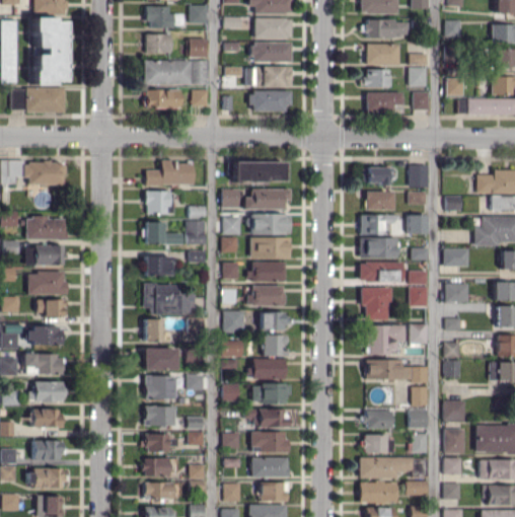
[(66,0),(33,0),(34,14),(67,13),(66,0)]
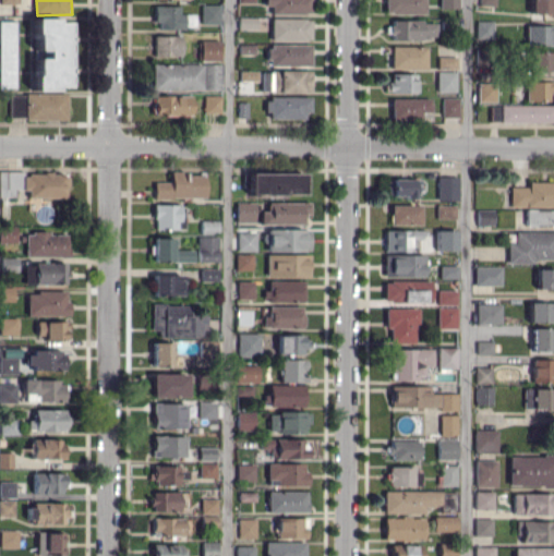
[(314,0),(267,0),(267,8),(275,8),(275,14),(314,15),(314,0)]
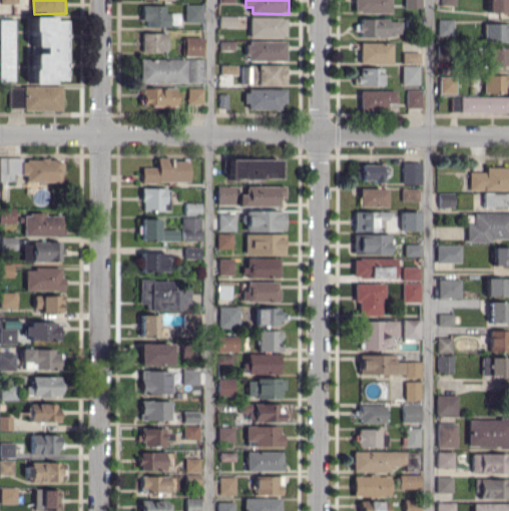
[(393,0),(357,0),(357,14),(394,14),(393,0)]
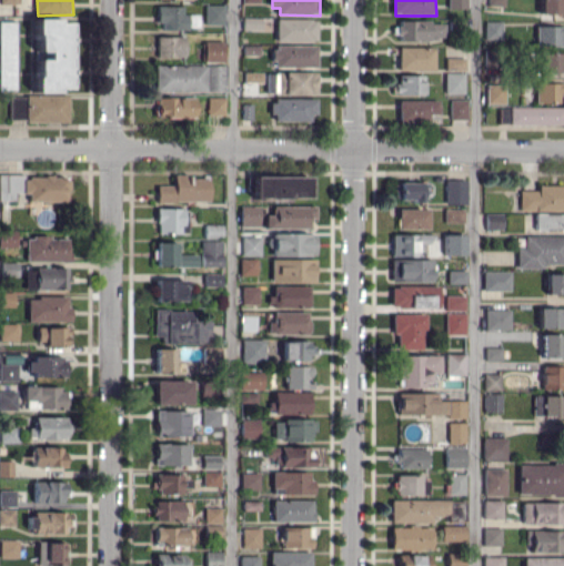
[(470,10),(470,0),(451,0),(451,10),(470,10)]
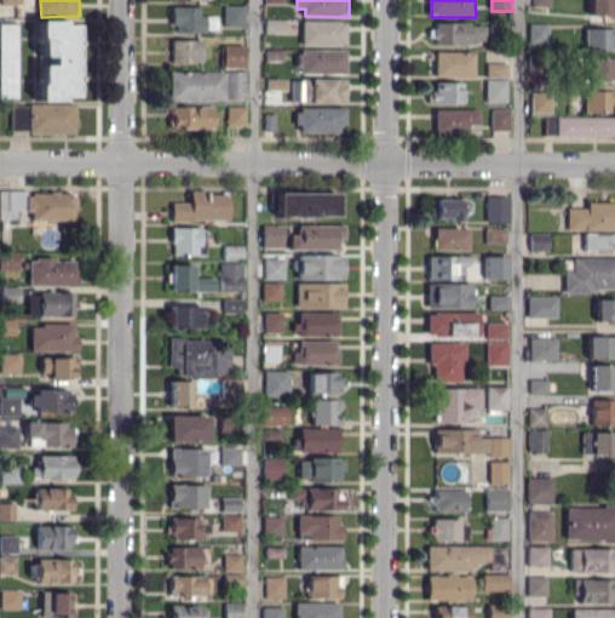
[(613,0),(591,0),(591,17),(614,17),(613,0)]
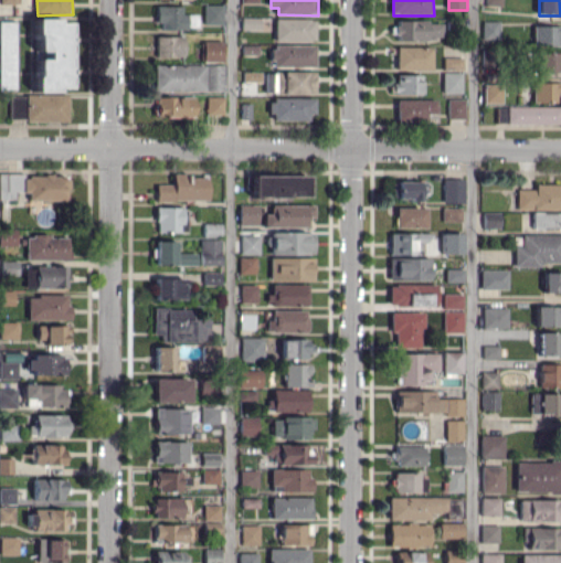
[(207,7),(208,27),(225,27),(225,7),(207,7)]
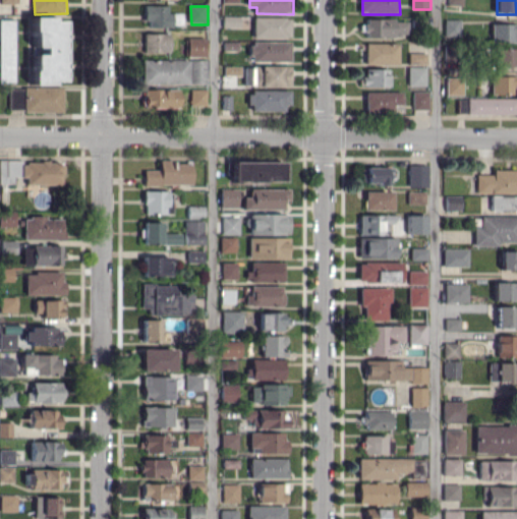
[(170,7),(149,7),(149,27),(184,27),(184,14),(170,14),(170,7)]
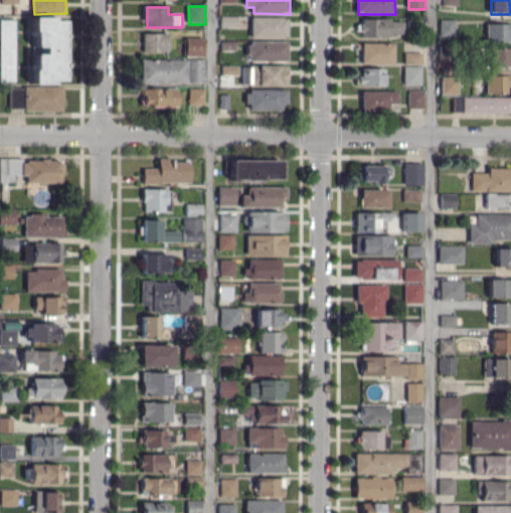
[(253,18),(253,39),(290,39),(290,19),(253,18)]
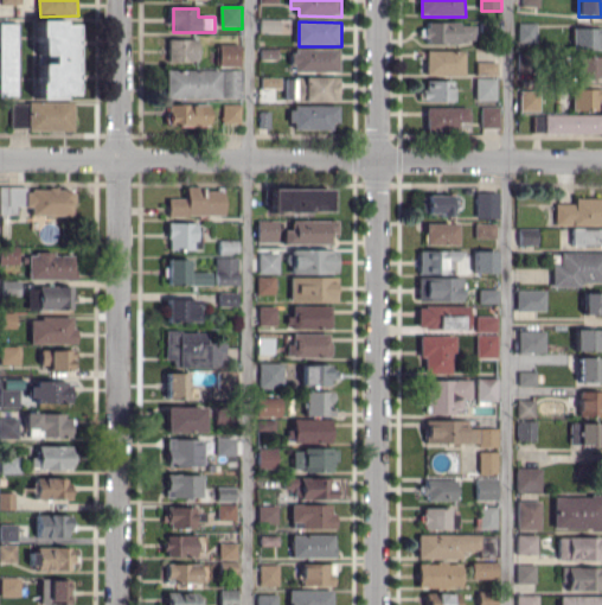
[(75,24),(40,23),(40,56),(52,56),(52,65),(40,65),(39,99),(75,99),(75,24)]
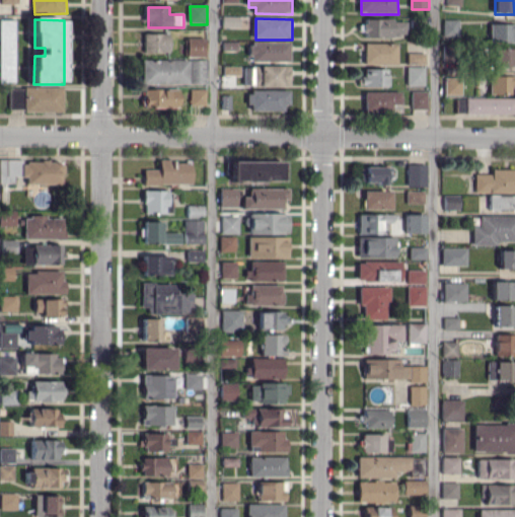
[(366,20),(366,38),(409,39),(409,21),(366,20)]
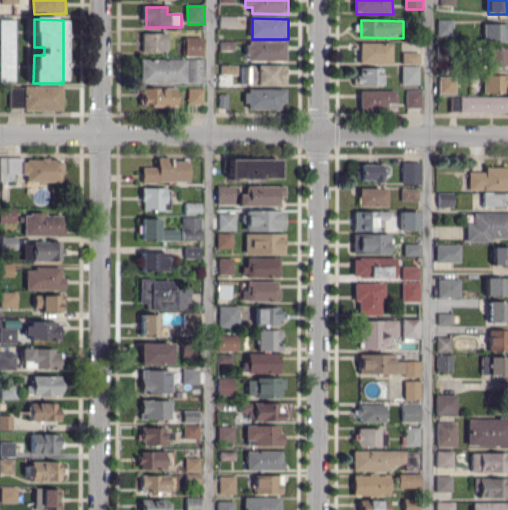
[(455,20),(440,21),(440,38),(455,37),(455,20)]
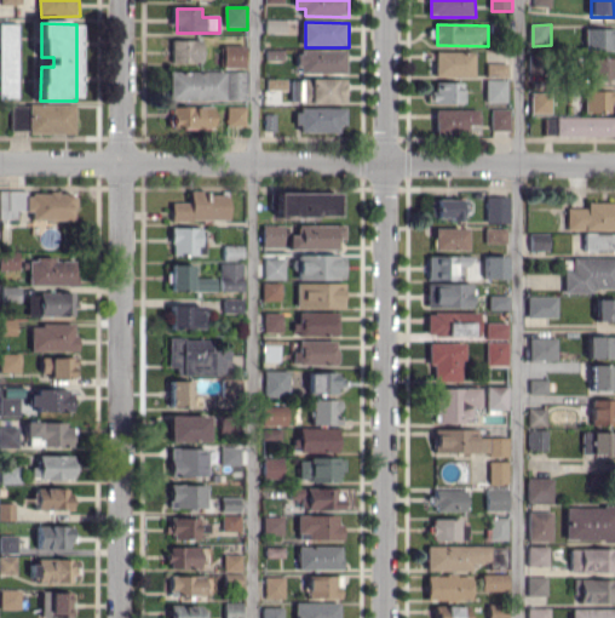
[(3,99),(22,99),(21,26),(1,26),(3,99)]
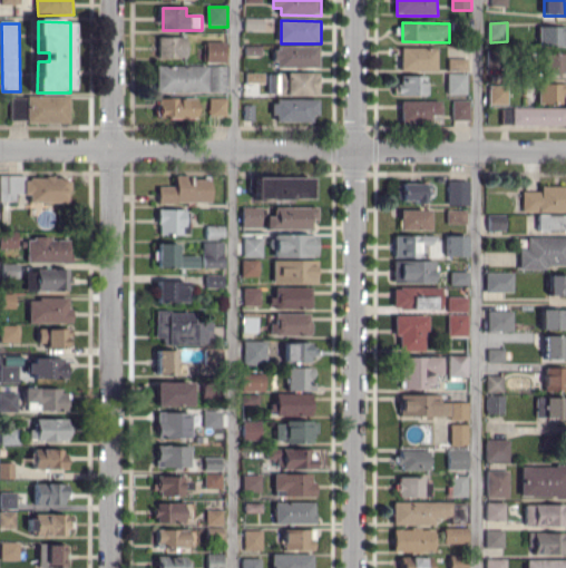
[(540,28),(540,48),(565,47),(565,28),(540,28)]
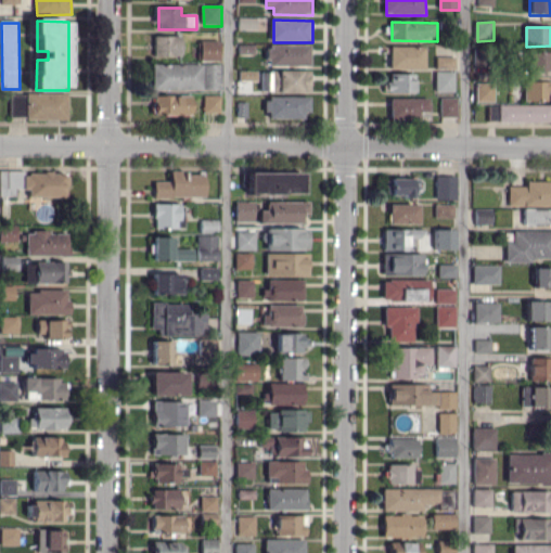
[(156,37),(156,58),(183,58),(182,37),(156,37)]
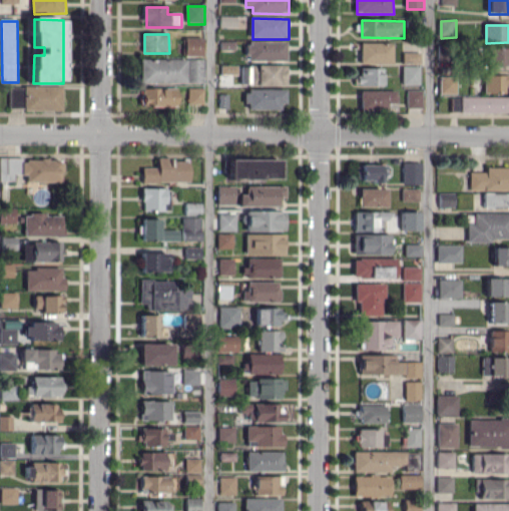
[(205,39),(185,38),(184,57),(204,57),(205,39)]
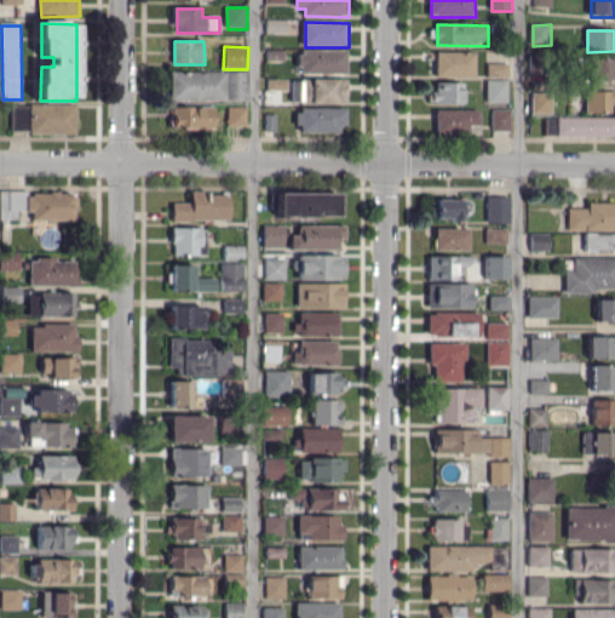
[(349,75),(349,51),(302,51),(302,75),(349,75)]
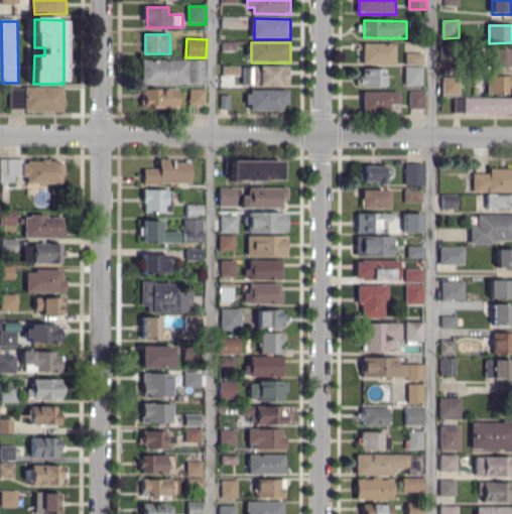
[(397,44),(365,44),(365,66),(397,65),(397,44)]
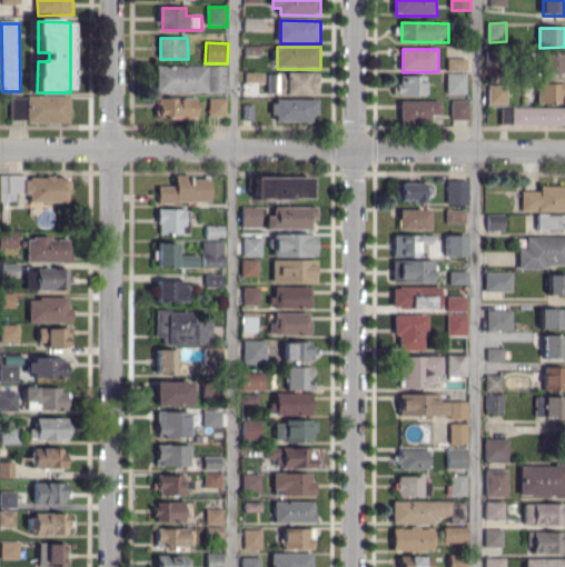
[(544,75),(564,75),(564,55),(544,55),(544,75)]
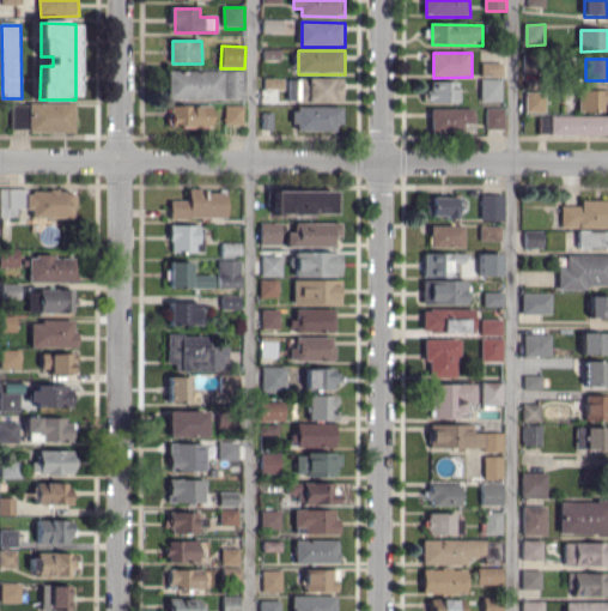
[(505,64),(484,65),(485,77),(505,76),(505,64)]
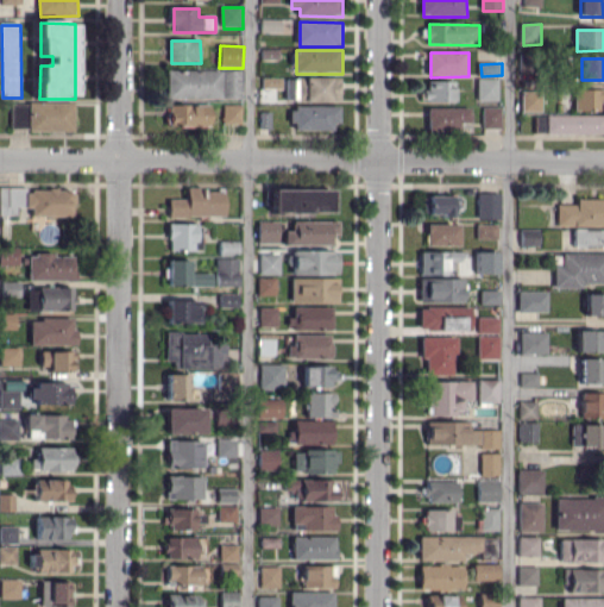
[(244,73),(170,72),(169,100),(244,100),(244,73)]
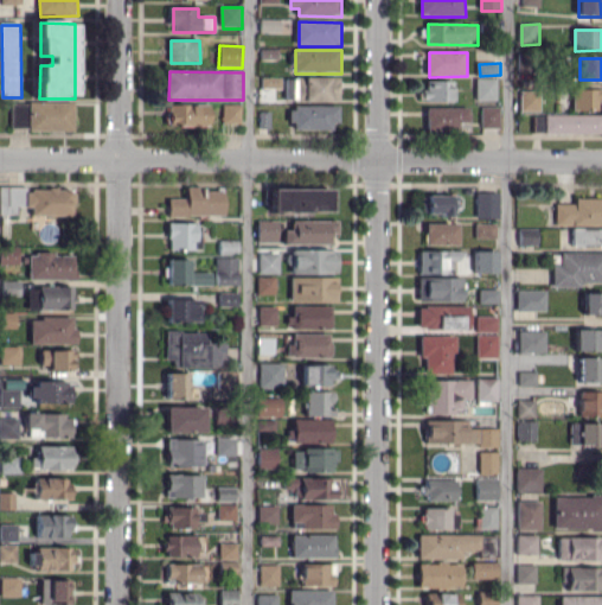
[(283,78),(264,78),(264,89),(283,89),(283,78)]
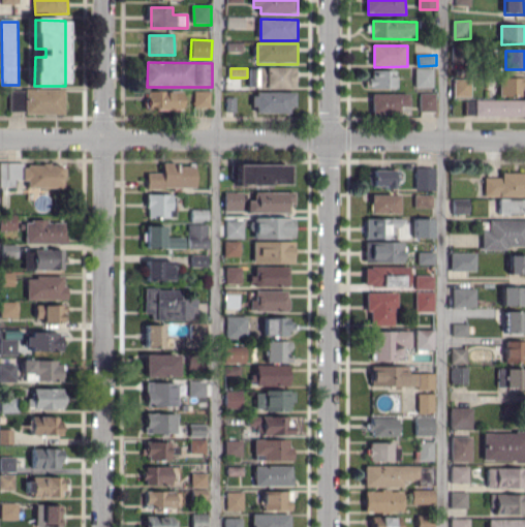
[(435,89),(435,69),(418,69),(418,89),(435,89)]
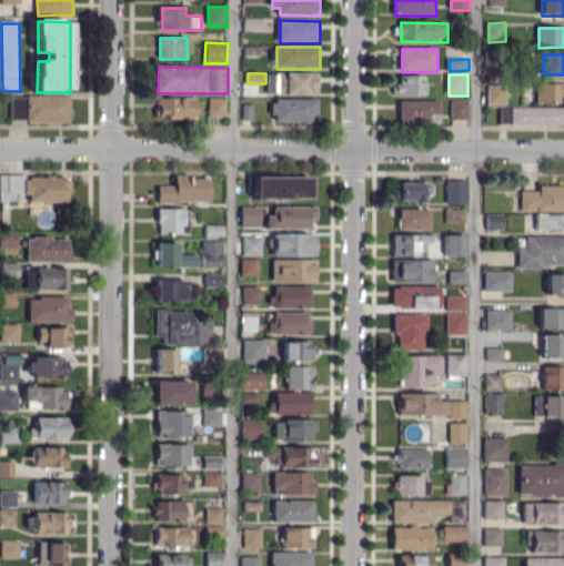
[(426,95),(426,77),(400,77),(400,97),(426,95)]
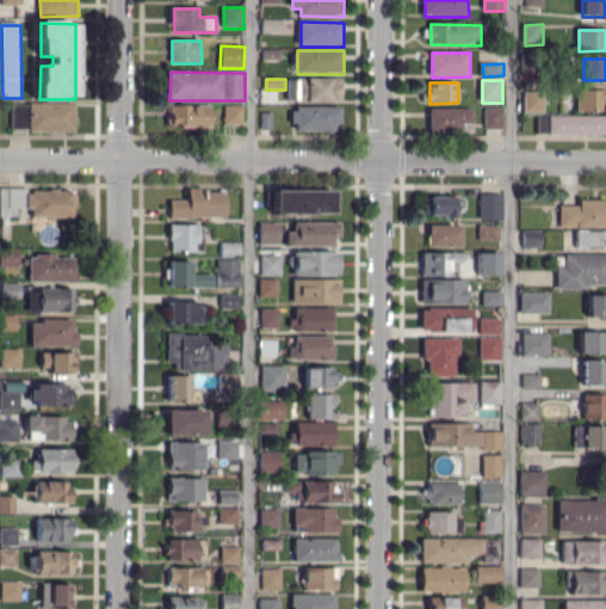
[(579,112),(605,112),(605,91),(577,91),(579,112)]
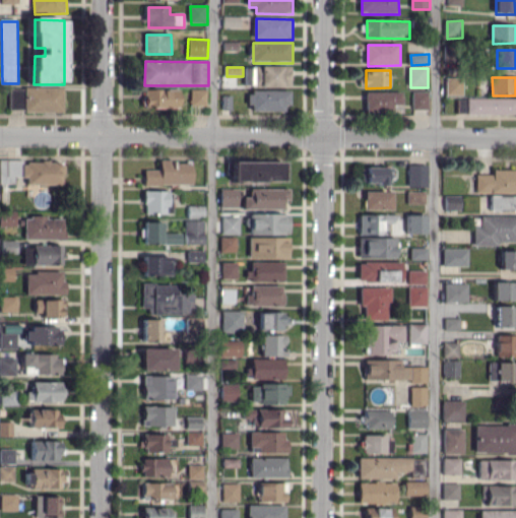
[(449,96),(464,96),(464,79),(449,78),(449,96)]
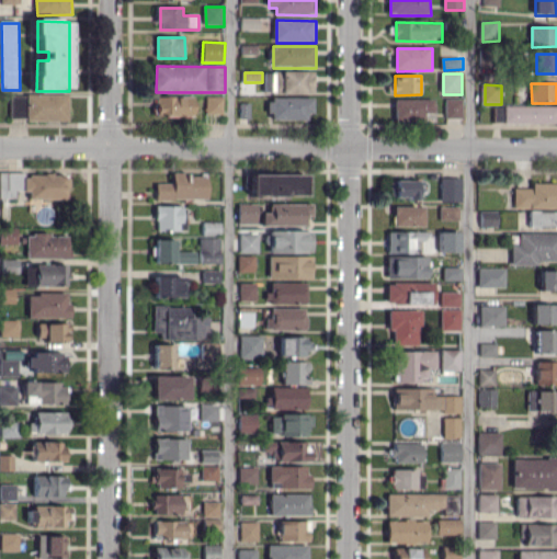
[(70,122),(70,95),(29,95),(30,123),(70,122)]
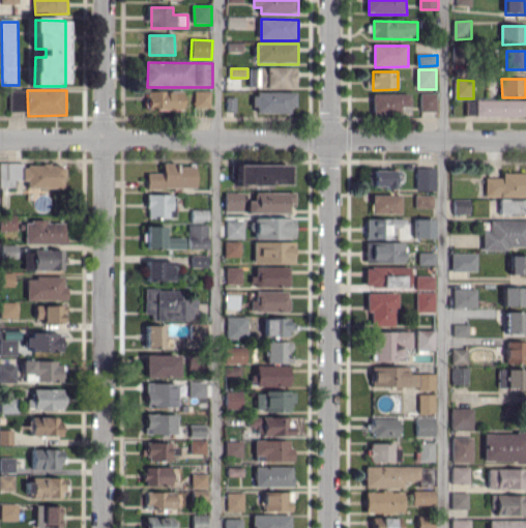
[(12,113),(27,113),(27,92),(11,92),(12,113)]
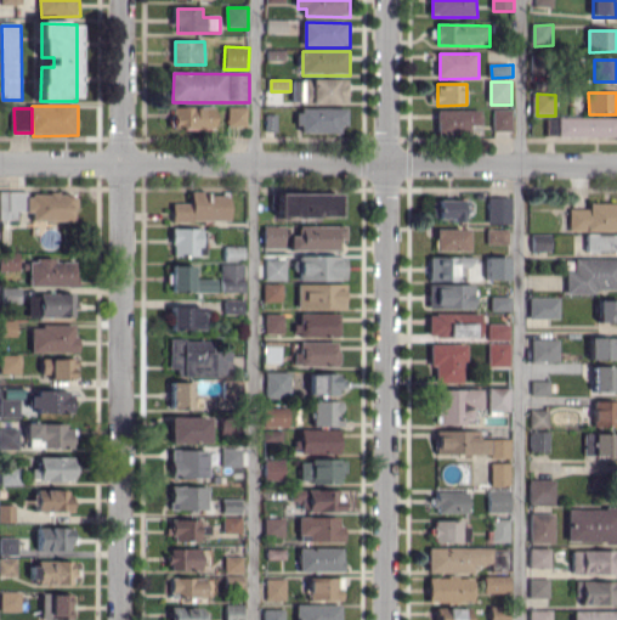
[(215,108),(174,108),(174,130),(216,130),(215,108)]
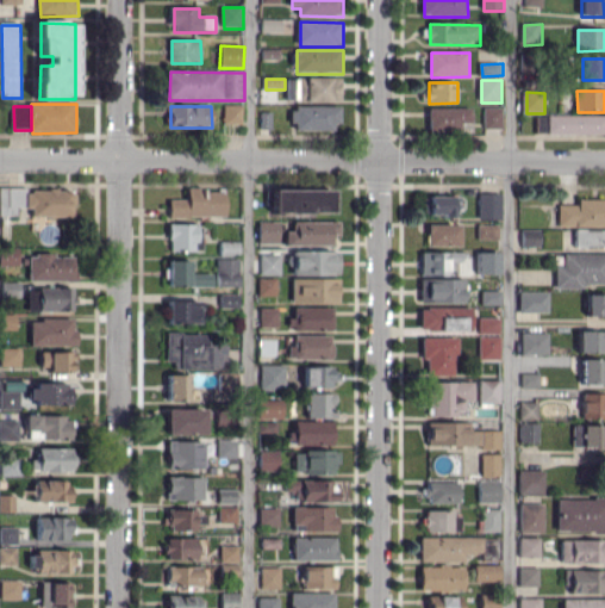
[(226,125),(244,125),(244,106),(226,107),(226,125)]
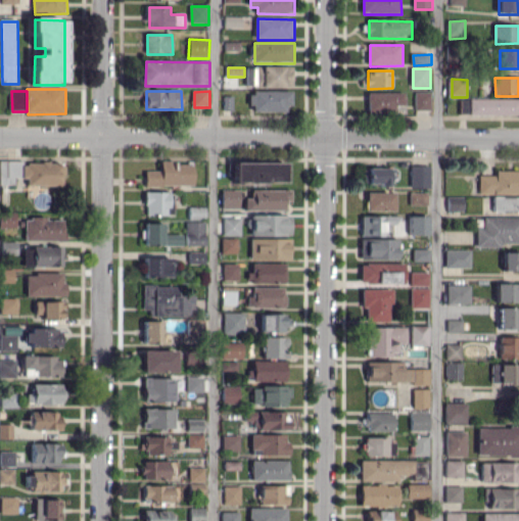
[(294,92),(252,93),(252,111),(294,111),(294,92)]
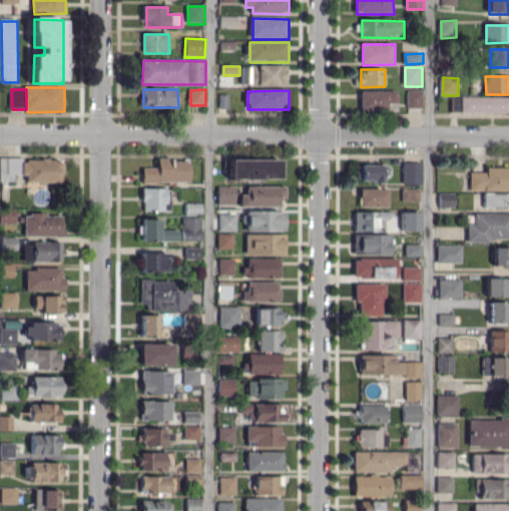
[(399,104),(399,91),(363,92),(363,111),(390,110),(390,104),(399,104)]
